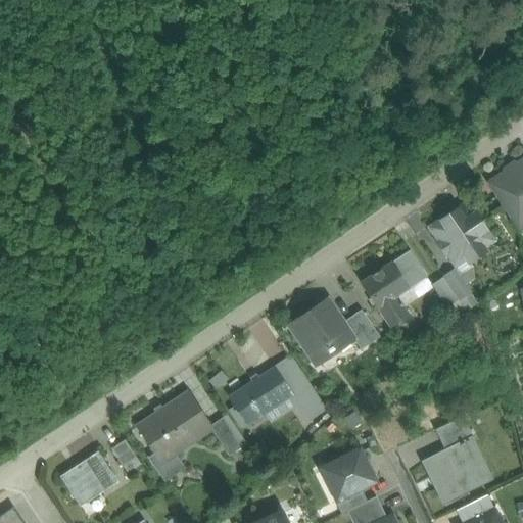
[(522,161),(516,167),(514,164),(505,171),(506,173),(490,183),(498,194),(496,195),(504,207),(506,205),(517,223),(522,218),(522,161)]
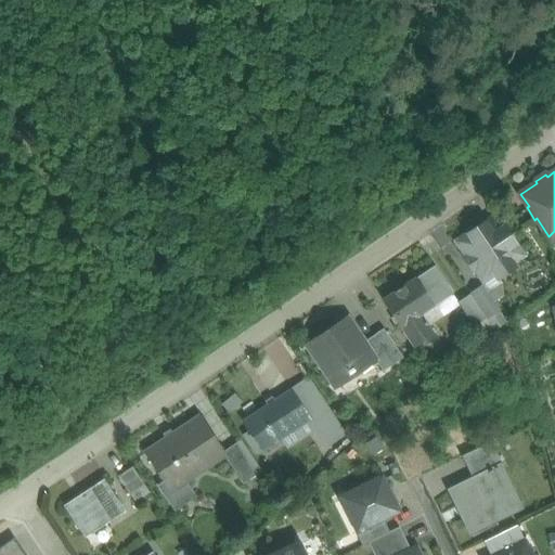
[(491,233),(483,221),(454,241),(464,255),(462,257),(472,272),(474,270),(481,282),(493,274),(497,279),(514,267),(507,257),(518,249),(503,226),(491,233)]
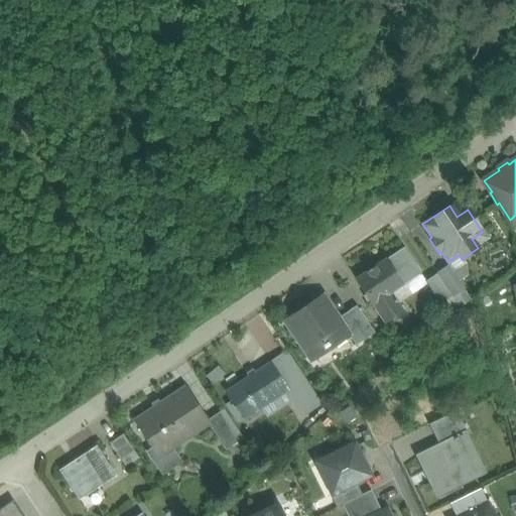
[(403,247),(385,259),(402,284),(420,272),(403,247)]
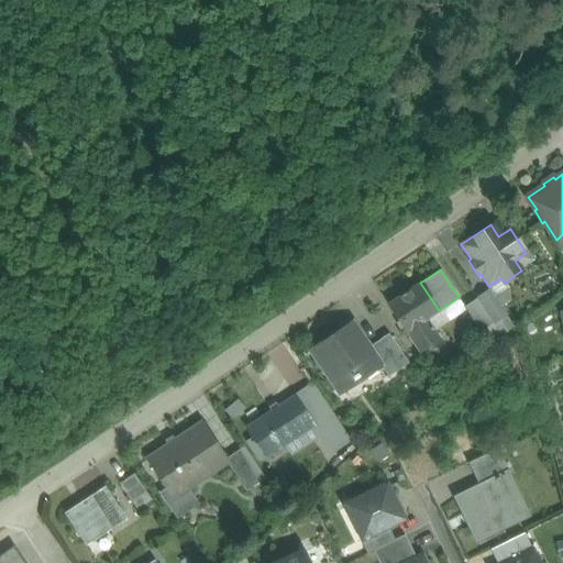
[(420,282),(387,304),(406,332),(426,319),(439,310),(420,283),(420,282)]
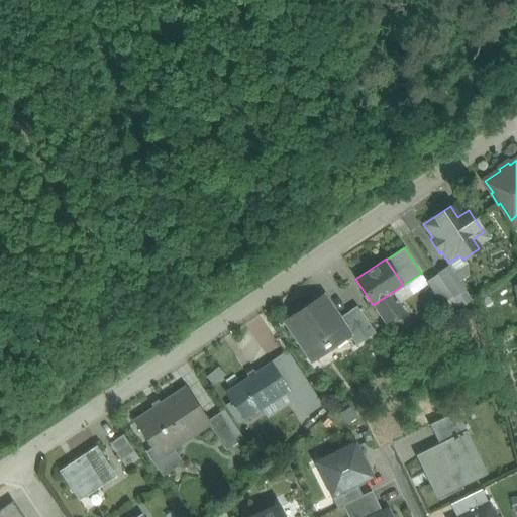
[(463,289),(447,266),(437,273),(451,295),(452,296),(463,289)]
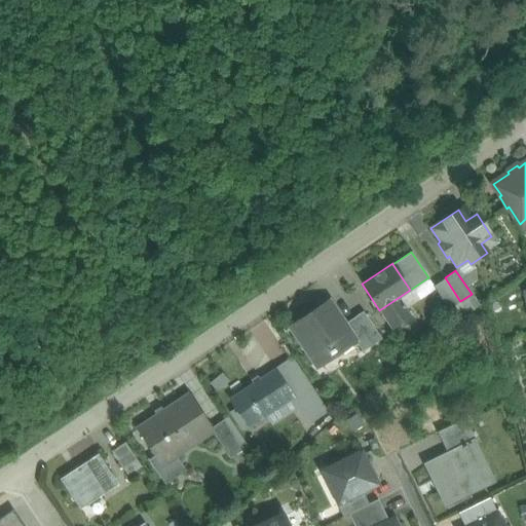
[(445,277),(433,286),(447,308),(459,300),(445,277)]
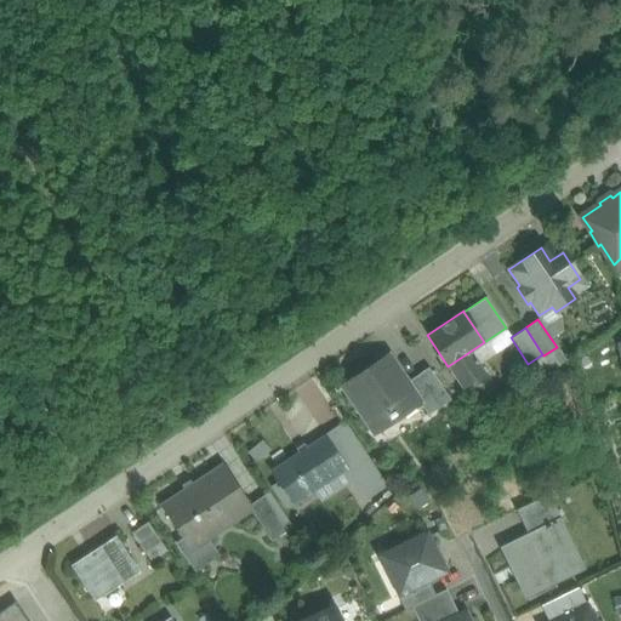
[(469,352),(448,366),(462,388),(484,374),(469,352)]
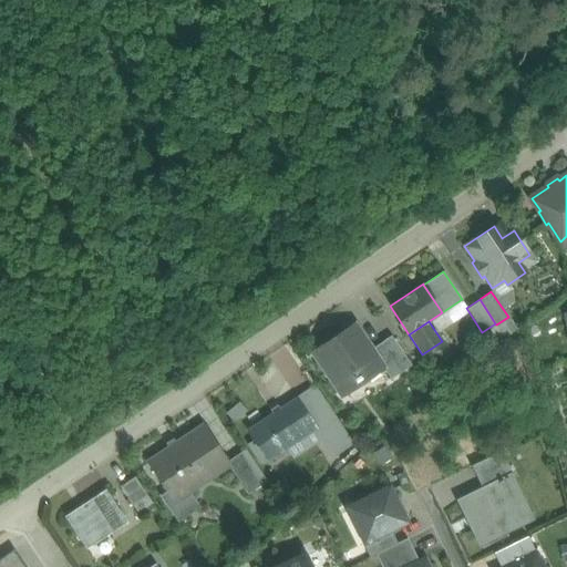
[(354,323),(311,352),(339,393),(360,379),(363,383),(383,369),(385,368),(374,352),(354,323)]
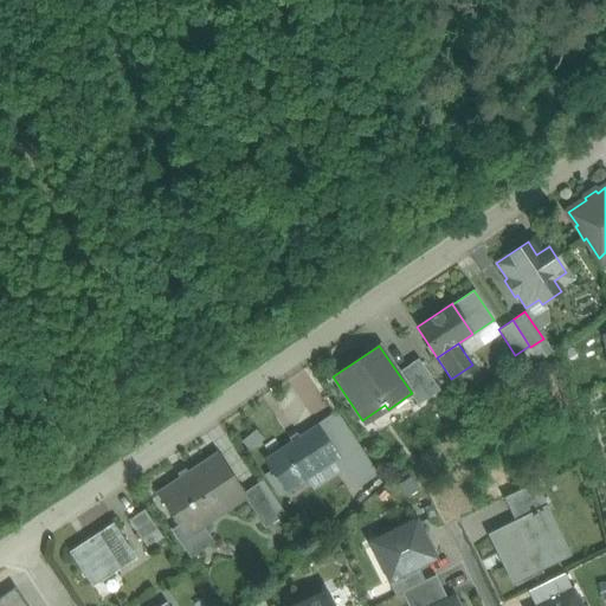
[(420,362),(400,376),(412,393),(410,394),(417,405),(439,389),(420,362)]
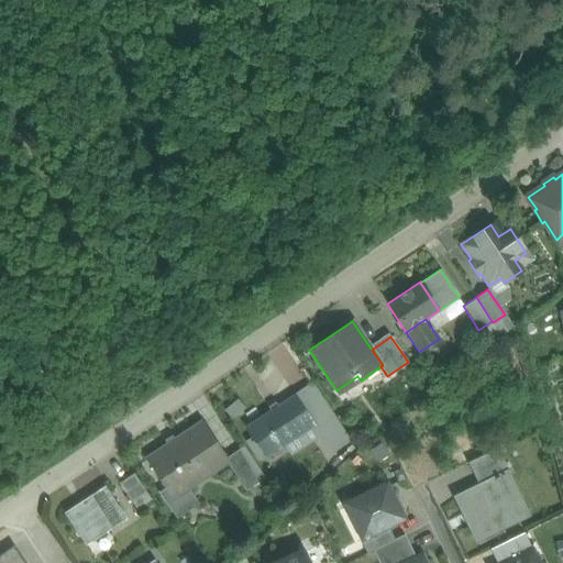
[(294,396),(246,428),(265,456),(312,424),(294,396)]
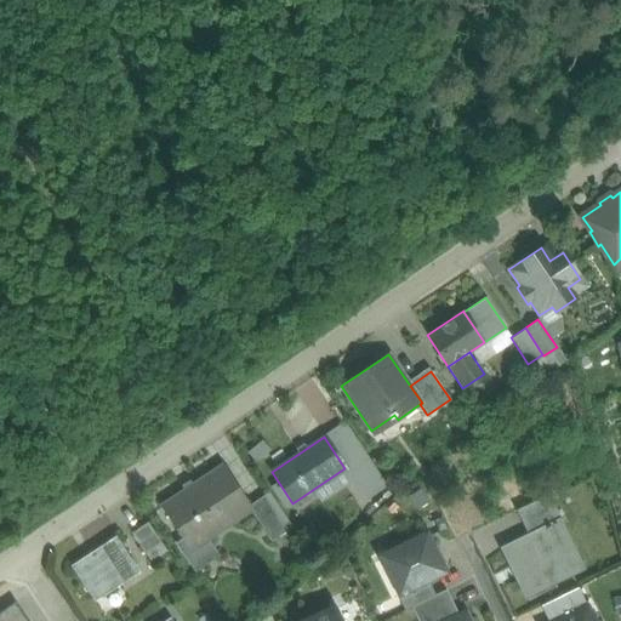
[(222,465),(192,485),(193,486),(163,507),(184,540),(192,550),(205,541),(251,511),(251,510),(249,505),(222,465)]
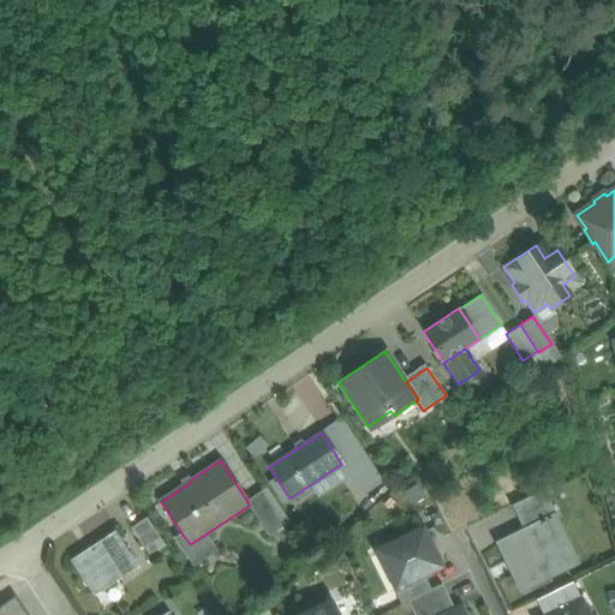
[(375,488),(357,461),(344,470),(362,496),(375,488)]
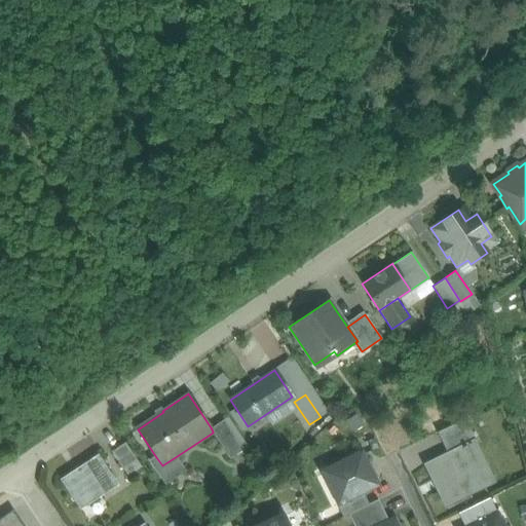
[(463,418),(436,431),(446,453),(465,444),(465,445),(475,441),(463,418)]
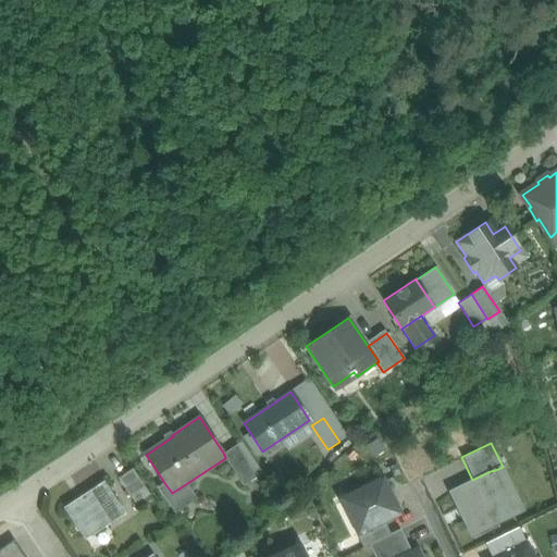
[(257,475),(236,444),(223,453),(225,457),(225,458),(244,485),(257,475)]
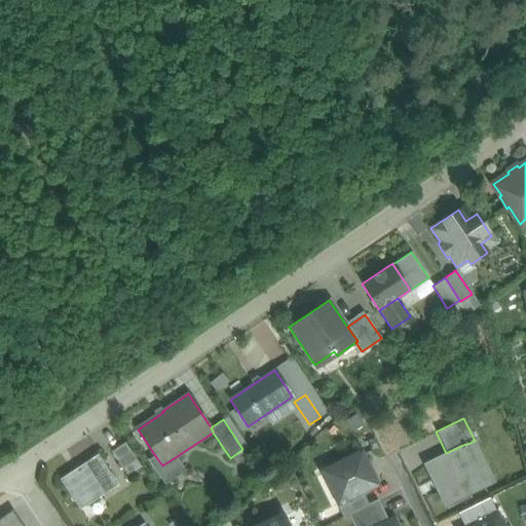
[(141,466),(125,442),(111,451),(127,476),(141,466)]
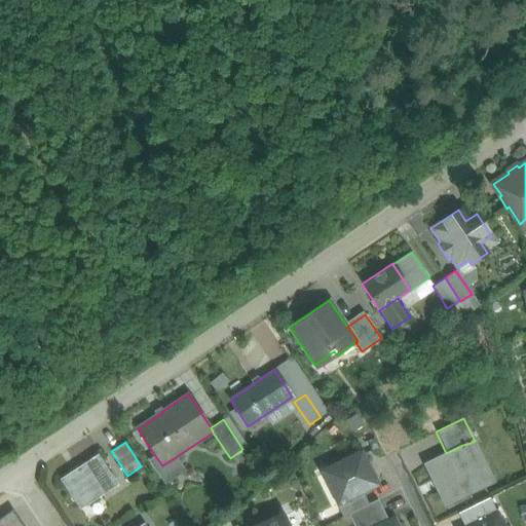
[(446,453),(424,464),(444,504),(485,485),(465,445),(465,444),(446,453)]
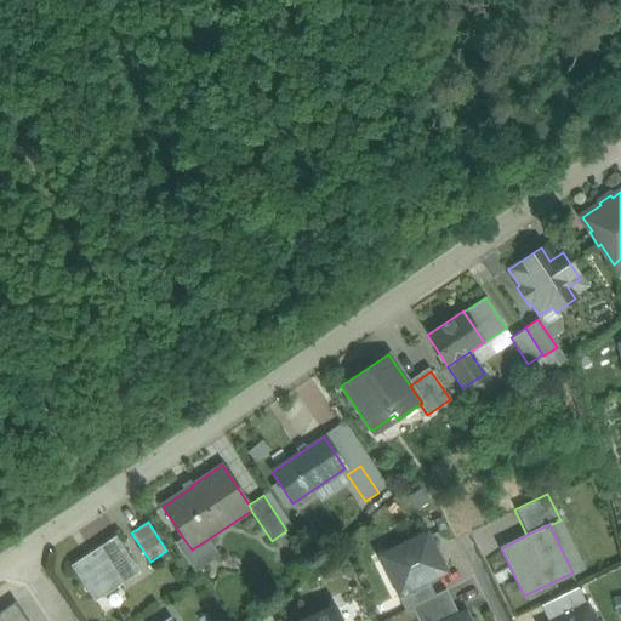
[(426,533),(385,553),(403,591),(404,593),(427,581),(445,571),(426,533)]
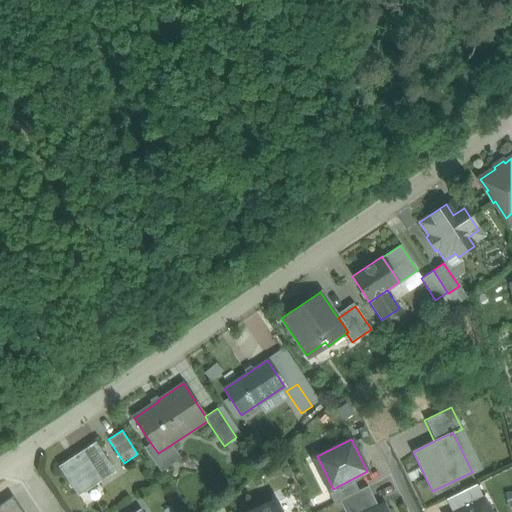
[(94,444),(61,467),(78,493),(112,471),(94,444)]
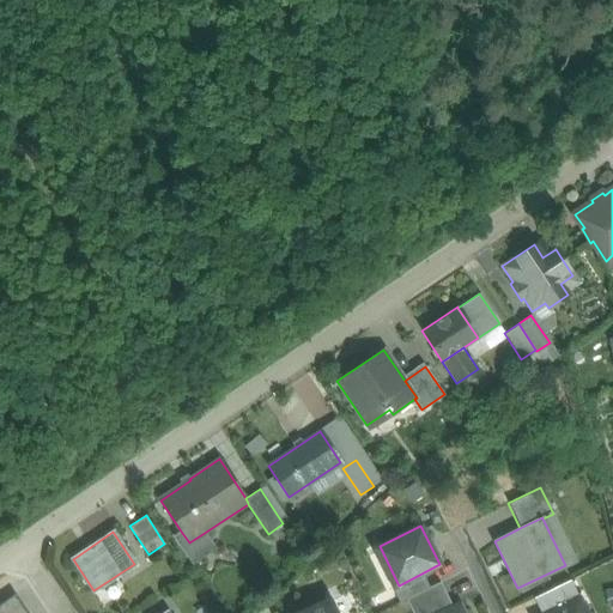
[(422,574),(399,586),(398,583),(392,587),(399,602),(405,600),(405,599),(429,587),(422,574)]
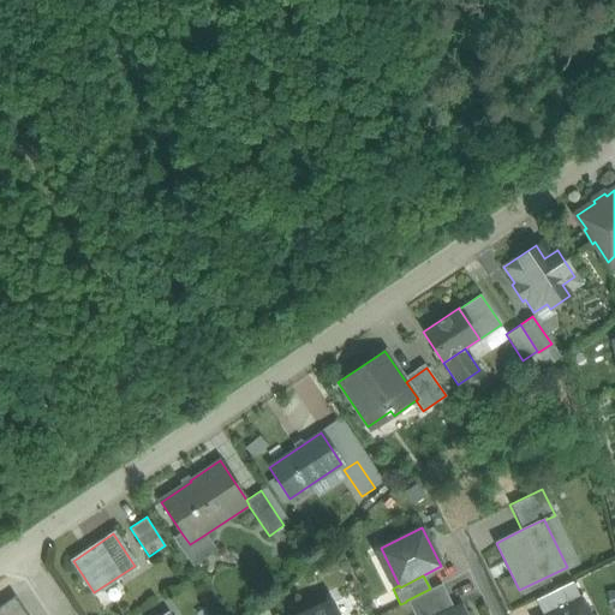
[(572,581),(535,599),(542,614),(549,614),(580,599),(572,581)]
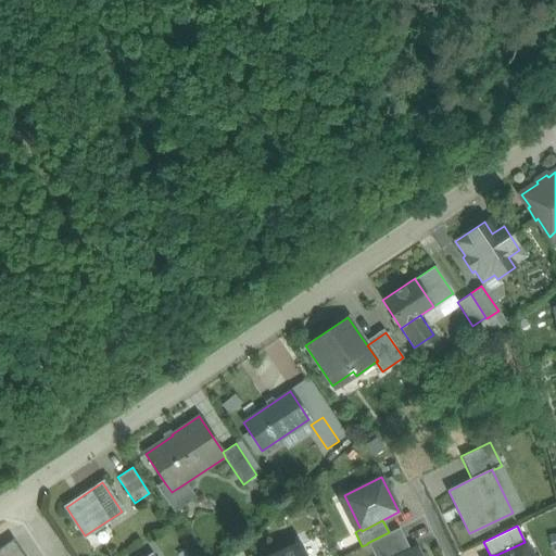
[(389,532),(367,543),(367,544),(374,555),(396,555),(406,552),(394,529),(389,532)]
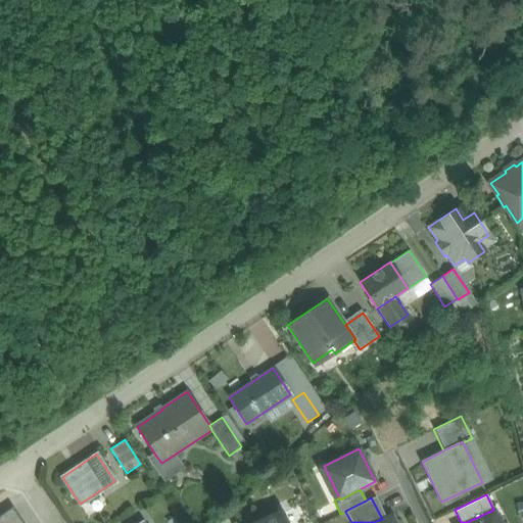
[(20,522),(12,510),(0,517),(0,522),(20,522)]
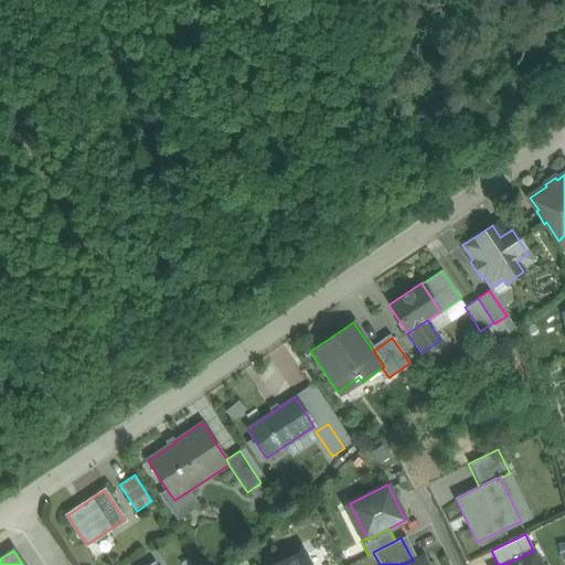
[(504,564),(540,564),(533,551),(504,564)]
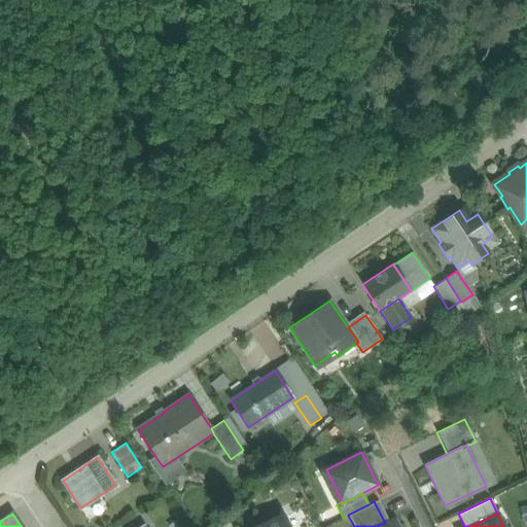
[(283,526),(279,518),(258,526),(283,526)]
